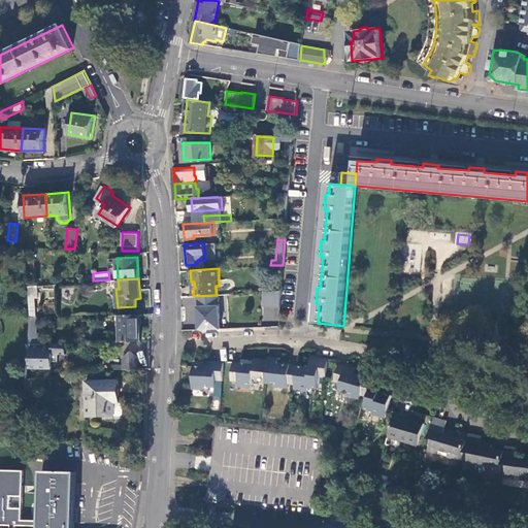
[(43,297),(42,285),(29,286),(31,317),(36,316),(34,297),(43,297)]
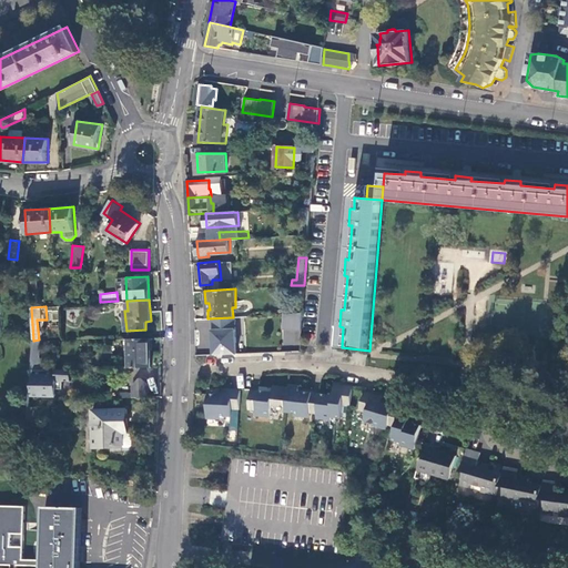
[(303,313),(283,314),(283,327),(293,328),(302,328),(303,313)]
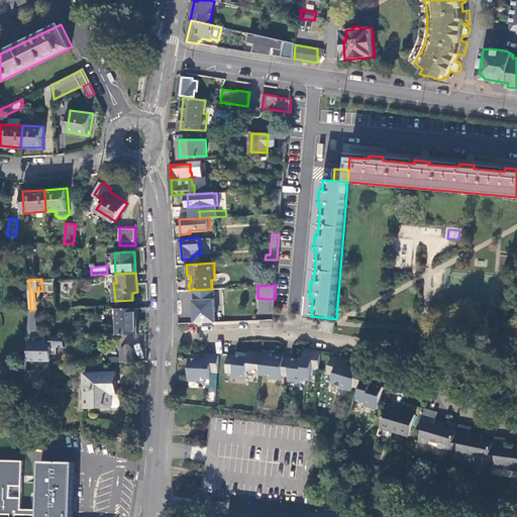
[(225,288),(215,289),(212,289),(189,290),(184,291),(185,301),(190,300),(190,302),(200,302),(200,299),(226,298),(225,288)]
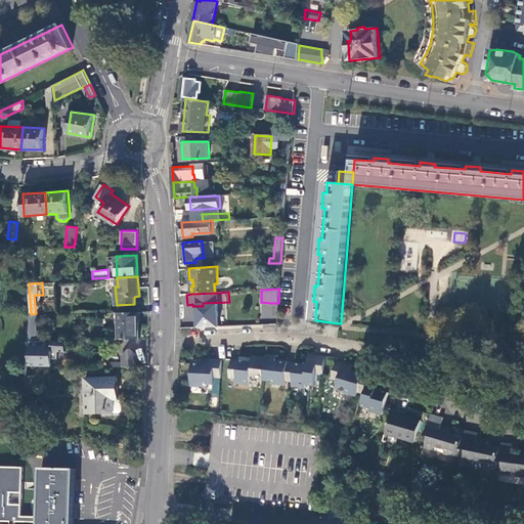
[(139,311),(120,311),(120,339),(140,339),(139,311)]
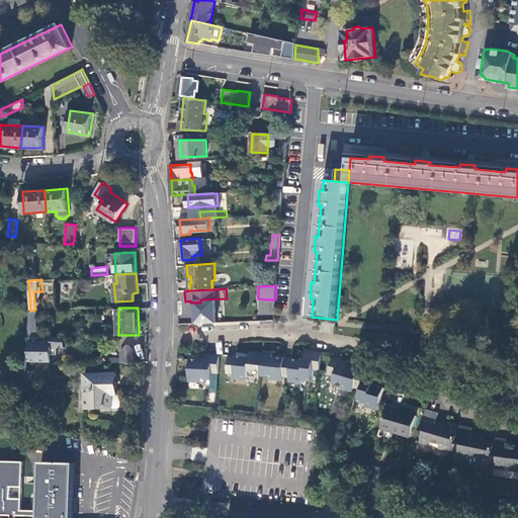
[(67,346),(66,336),(39,336),(39,326),(28,326),(28,336),(27,342),(30,342),(29,360),(51,361),(52,353),(57,353),(58,345),(67,346)]
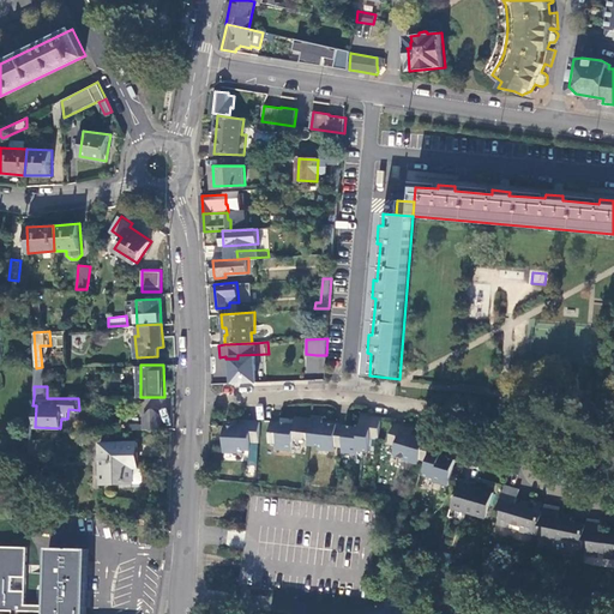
[(144,416),(144,429),(155,429),(161,429),(162,416),(154,409),(151,409),(144,416)]
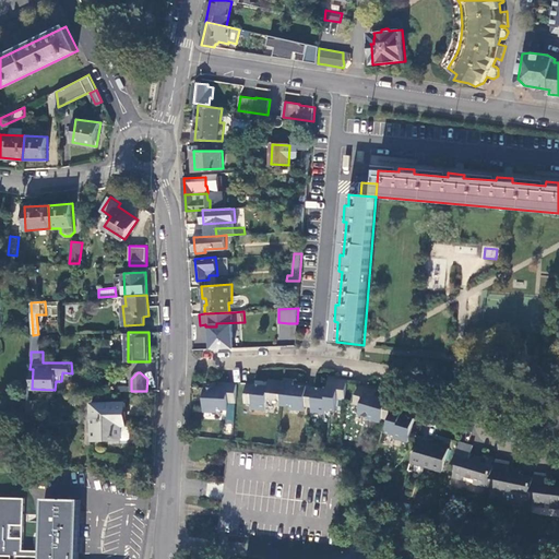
[(312,408),(316,385),(307,384),(297,383),(297,387),(294,387),(295,383),(295,378),(285,377),(284,380),(283,399),(282,404),(292,405),(290,409),(305,412),(306,407),(312,408)]
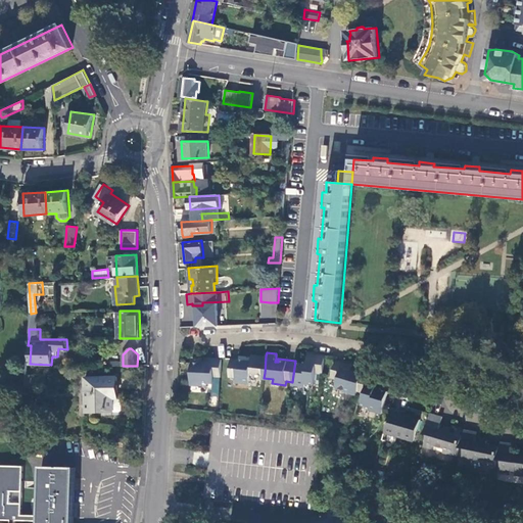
[(324,374),(326,353),(319,353),(308,352),(307,363),(295,361),(292,382),(292,385),(305,387),(305,383),(315,384),(316,373),(324,374)]
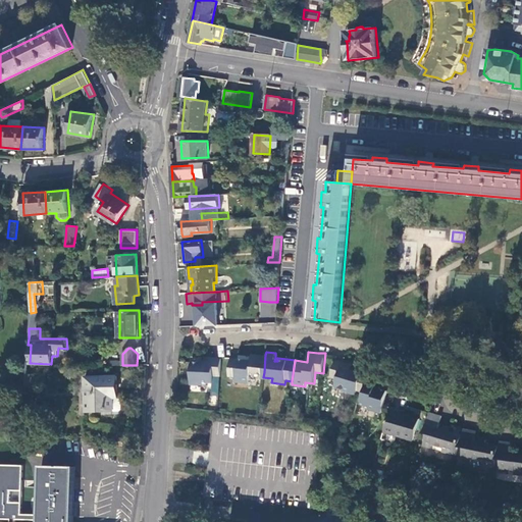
[(264,372),(265,355),(252,353),(251,359),(230,357),(228,374),(236,375),(235,380),(248,382),(249,370),(264,372)]
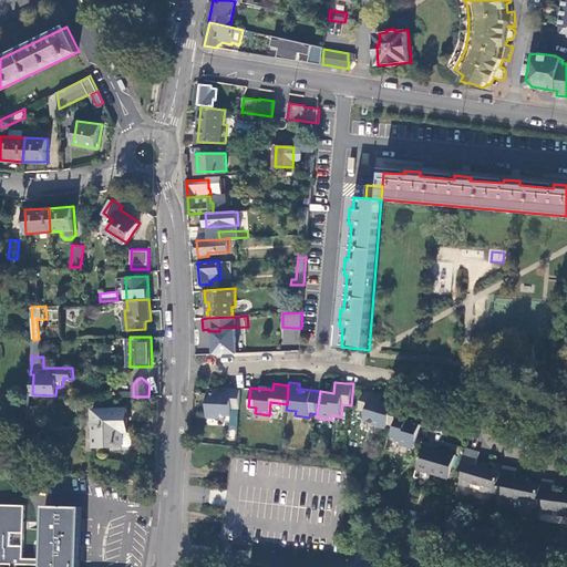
[(240,408),(241,387),(233,387),(223,385),(222,392),(222,394),(218,394),(218,392),(209,392),(207,415),(222,416),(222,414),(232,414),(232,408),(240,408)]
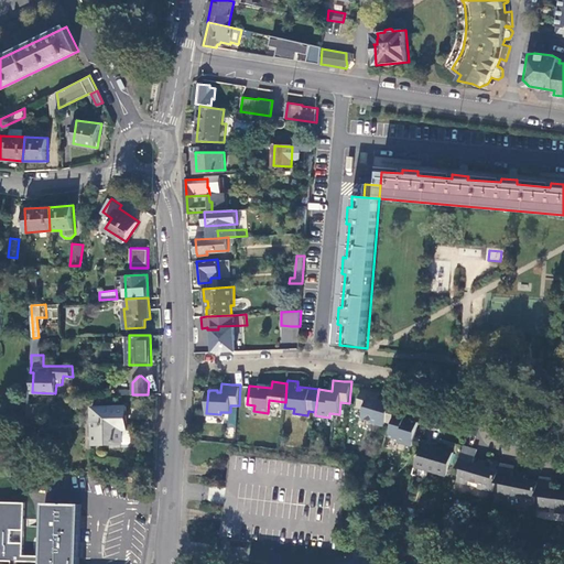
[(384,426),(386,421),(392,401),(382,399),(381,401),(378,400),(378,398),(379,393),(366,390),(359,409),(365,410),(362,418),(370,420),(370,423),(384,426)]
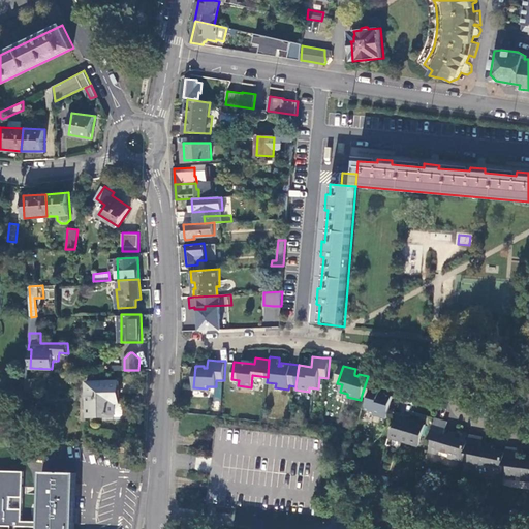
[(387,417),(390,408),(394,396),(379,391),(382,381),(368,376),(362,395),(369,396),(366,408),(374,410),(373,413),(387,417)]
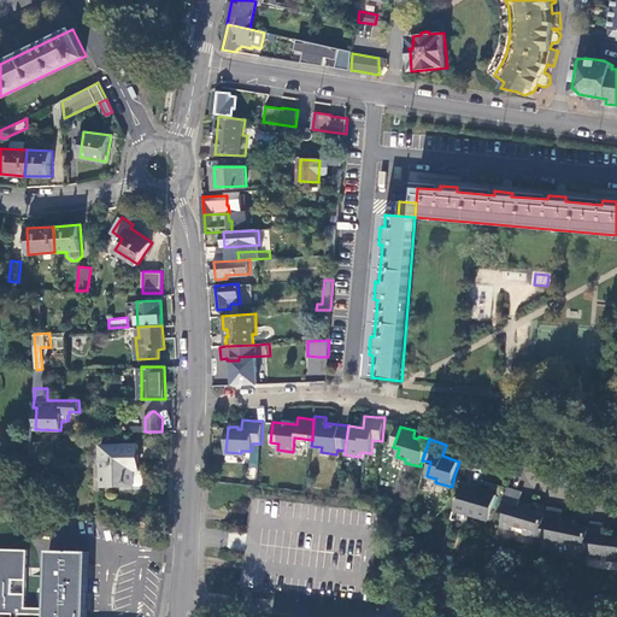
[(101,445),(101,486),(134,485),(134,470),(133,459),(139,459),(137,445),(101,445)]
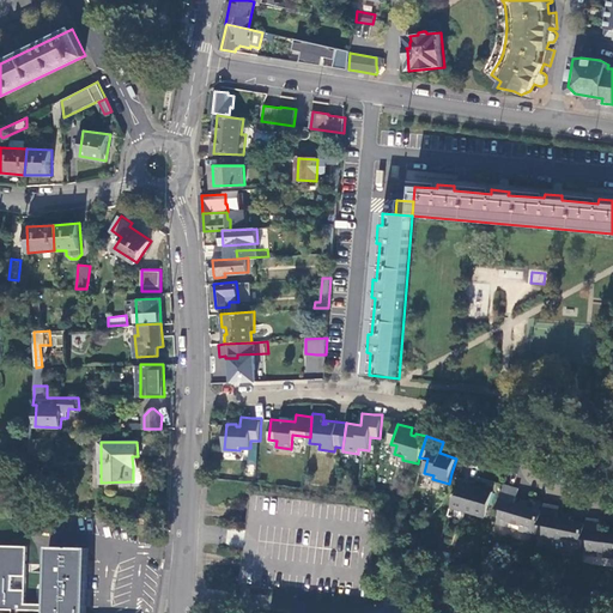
[(133,467),(133,481),(140,481),(143,479),(143,469),(140,467),(133,467)]
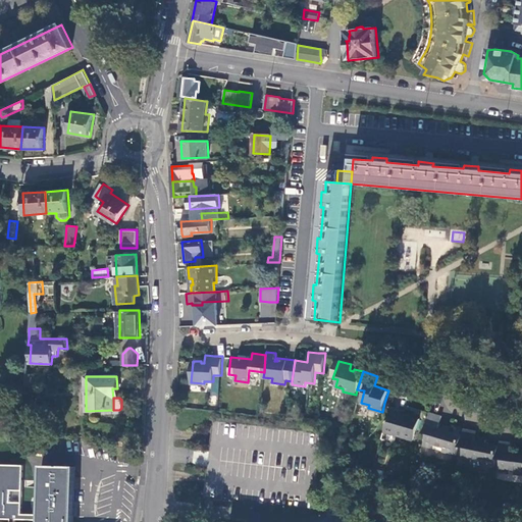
[(420,418),(404,413),(400,412),(401,408),(393,406),(384,430),(396,433),(414,439),(420,418)]
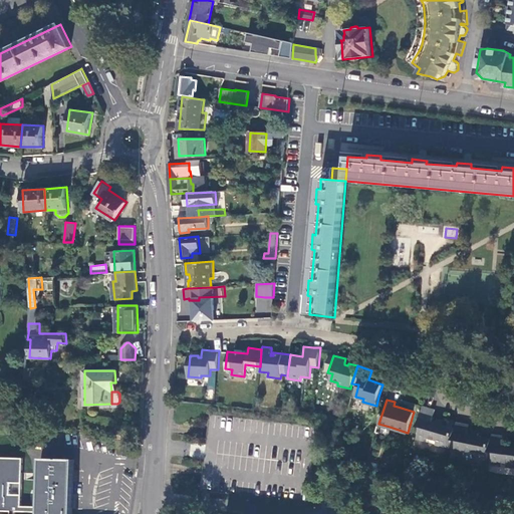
[(432,422),(436,410),(424,406),(419,425),(421,426),(418,438),(427,440),(428,437),(438,440),(436,446),(438,449),(449,453),(453,439),(456,429),(442,425),(443,421),(438,420),(437,424),(432,422)]
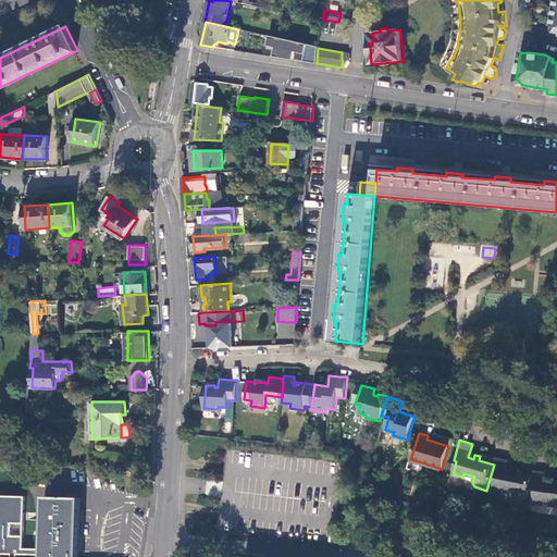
[(530,490),(533,477),(519,473),(520,470),(512,469),(511,472),(507,471),(509,461),(496,458),(494,465),(491,475),(496,478),(493,491),(504,493),(505,489),(515,491),(514,495),(529,497),(530,490)]
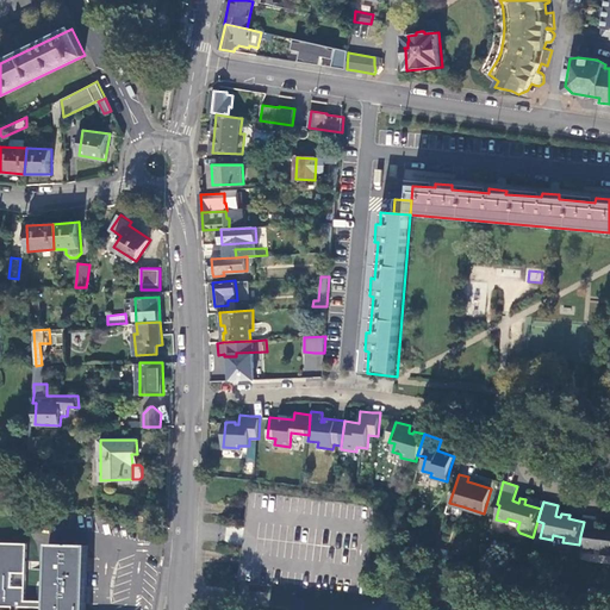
[(462,506),(449,503),(447,512),(459,516),(462,506)]
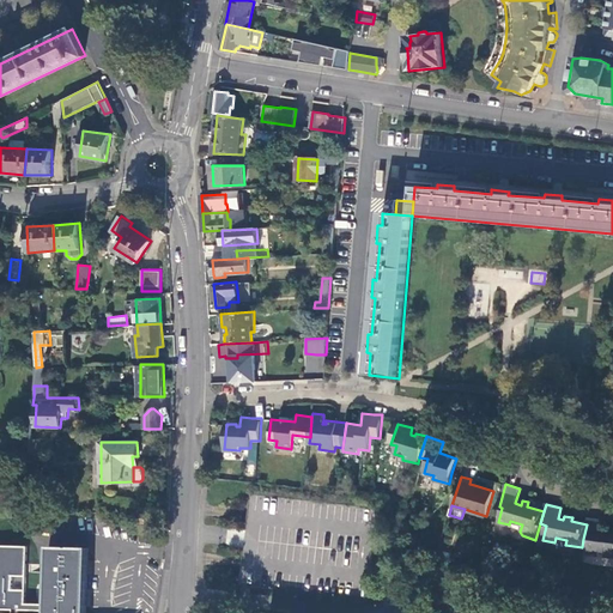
[(612,528),(612,529),(611,534),(601,533),(604,522),(587,520),(587,525),(583,539),(589,540),(588,554),(600,557),(601,552),(607,552),(606,557),(612,557),(612,528)]
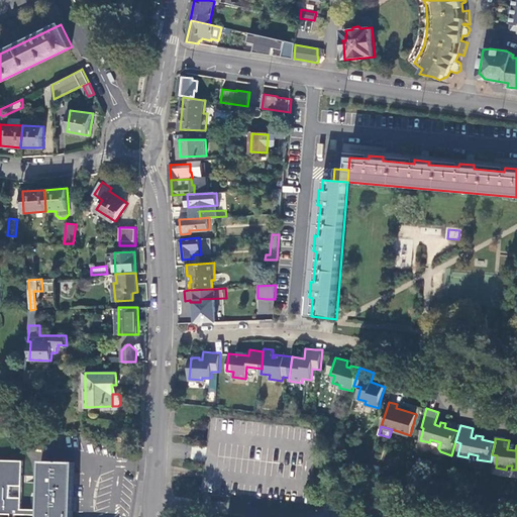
[(70,516),(73,464),(47,463),(35,463),(33,510),(20,509),(22,461),(0,460),(0,514),(8,514),(8,516),(13,516),(14,515),(33,516),(32,516),(70,516)]
